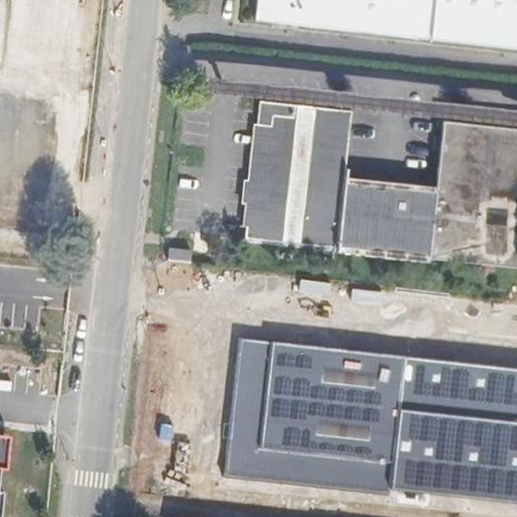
[(257,0),(255,17),(516,45),(516,0),(257,0)]
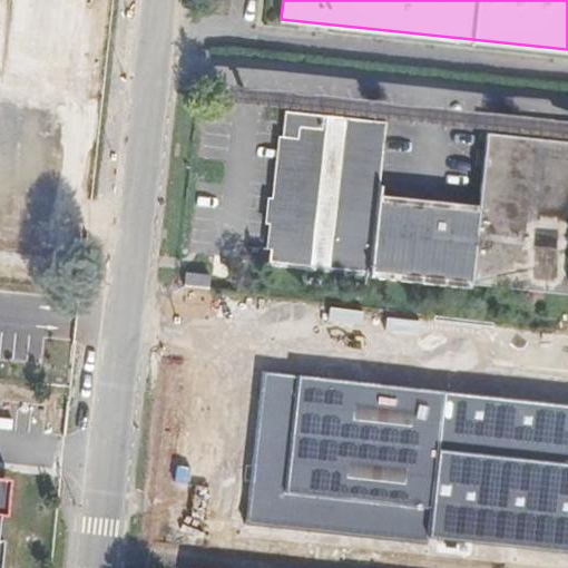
[(567,139),(487,131),(479,204),(469,203),(470,192),(387,184),(385,194),(379,193),(387,118),(284,108),(270,258),(567,287),(567,139)]
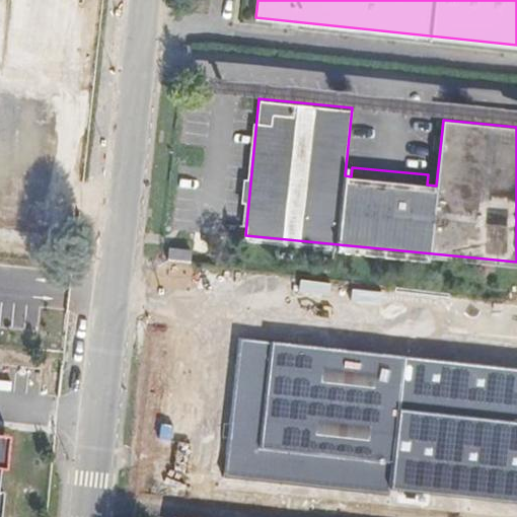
[(166,243),(165,253),(188,256),(189,246),(166,243)]
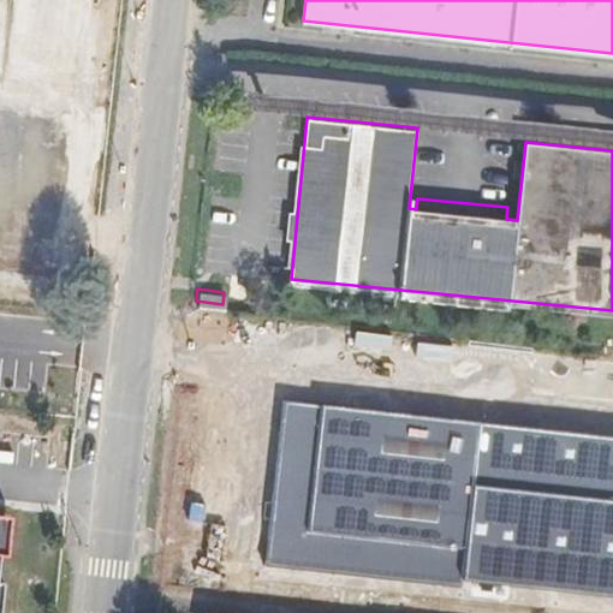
[(196,301),(194,319),(220,322),(222,304),(196,301)]
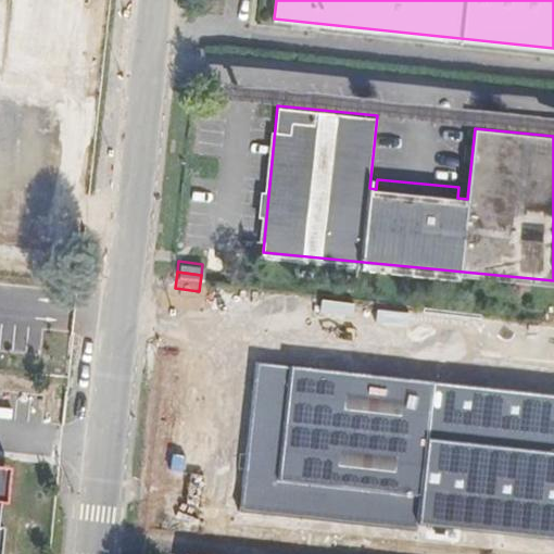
[(553,394),(256,363),(240,512),(415,530),(416,525),(553,539),(553,394)]
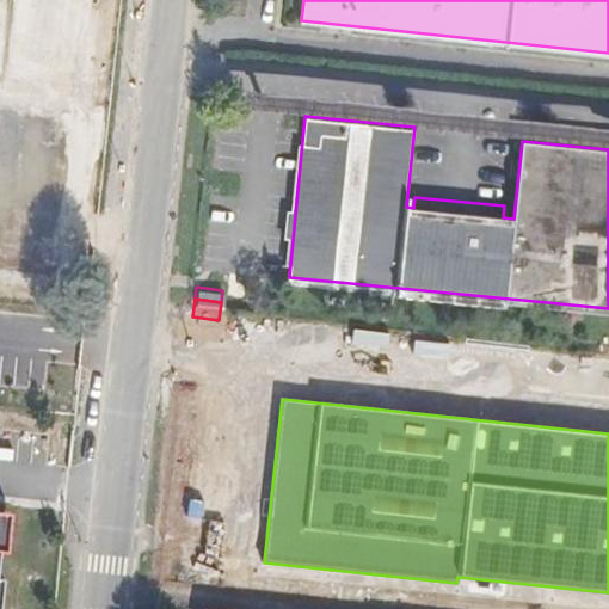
All buildings are outlined.
